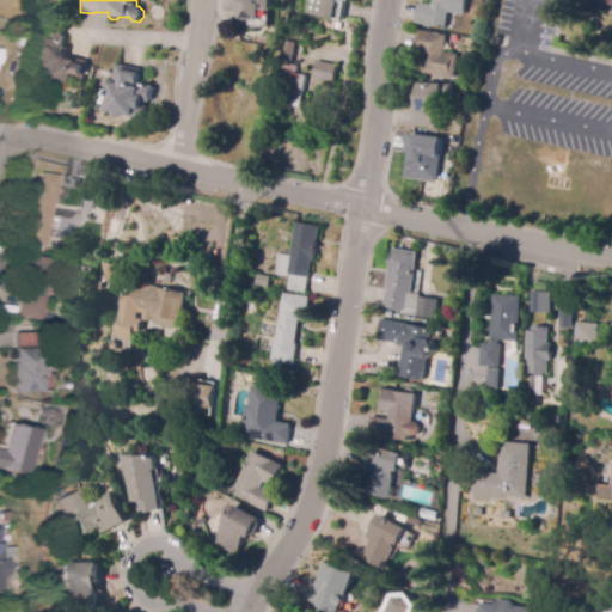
[(261,22),(239,20),(239,12),(237,12),(237,0),(271,0),(271,11),(261,11),(261,22)]
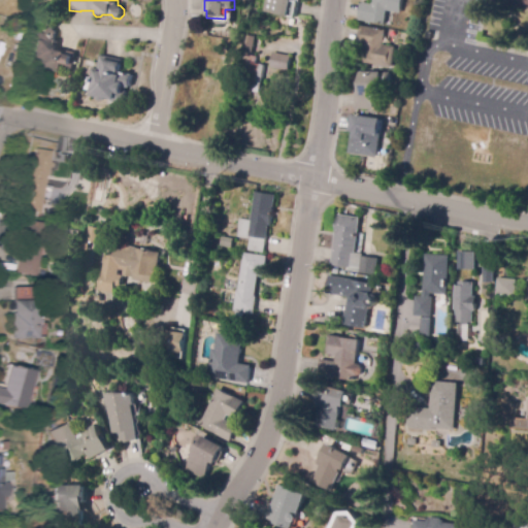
[(296,18),(265,11),(267,0),(300,0),(300,3),(299,2),(296,18)]
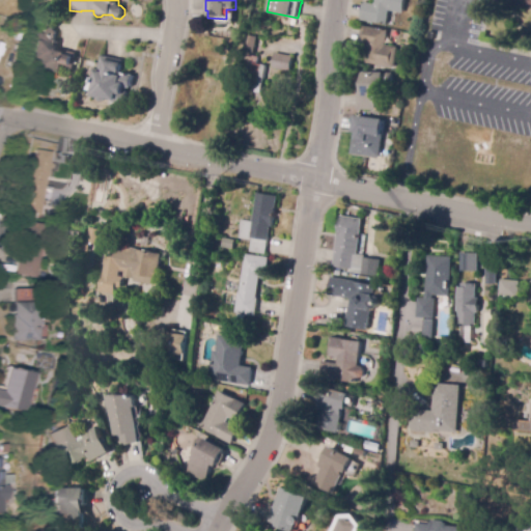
[(386,25),(361,21),(364,3),(374,5),(374,0),(406,0),(403,14),(389,11),(386,25)]
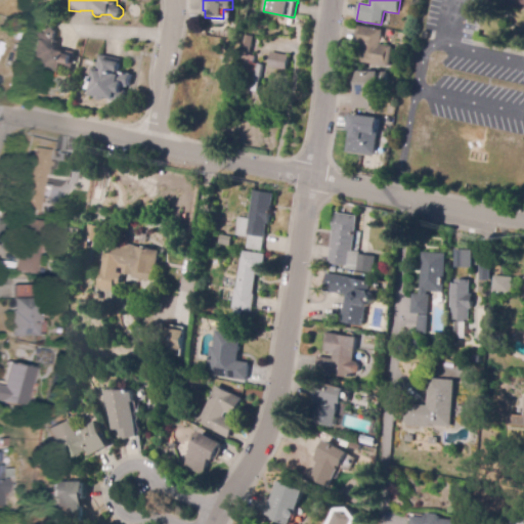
[(63,75),(32,69),(34,59),(32,58),(37,32),(42,33),(43,29),(48,26),(53,27),(56,33),(54,39),(58,40),(56,49),(76,52),(72,70),(64,68),(63,75)]
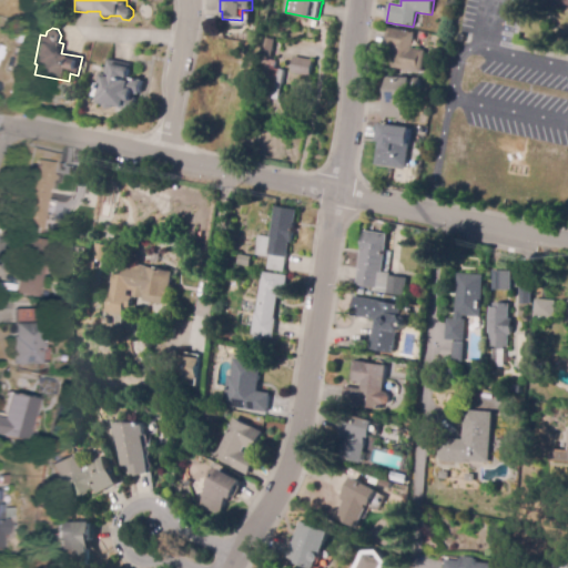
[(421,73),(389,68),(393,49),(384,47),(387,29),(414,33),(413,41),(421,42),(418,50),(425,51),(421,73)]
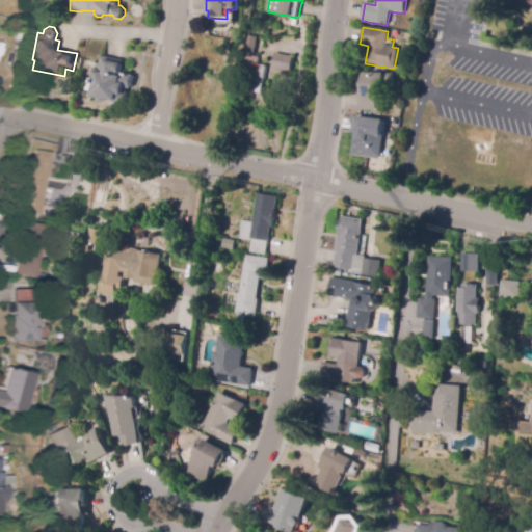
[(254,54),(244,52),(247,41),(256,43),(254,54)]
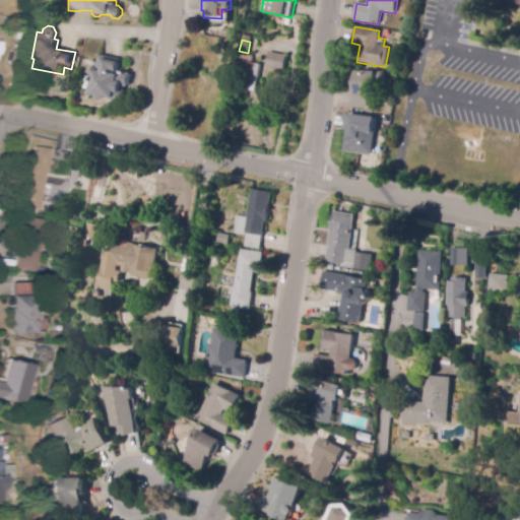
[(285,70),(266,67),(269,52),(288,55),(285,70)]
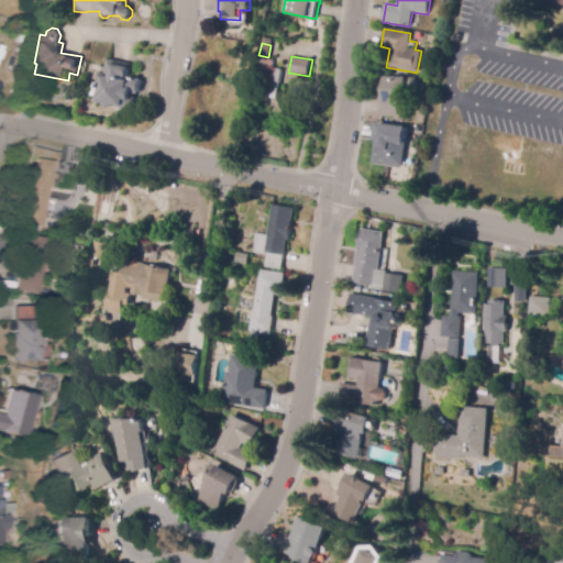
[(276,99),(257,96),(263,66),(264,66),(265,58),(274,61),(272,67),(282,69),(276,99)]
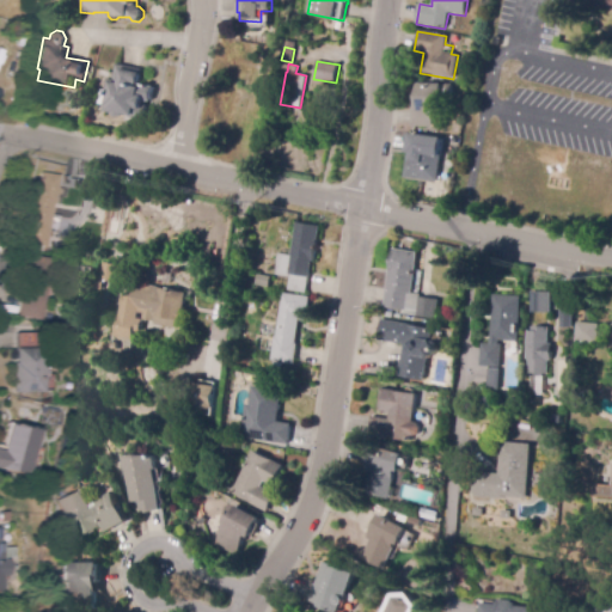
[(146,122),(132,120),(132,115),(123,112),(123,116),(120,118),(115,117),(114,114),(104,112),(105,105),(97,104),(99,90),(104,91),(106,79),(114,80),(116,65),(146,69),(144,84),(157,86),(153,102),(150,102),(146,122)]
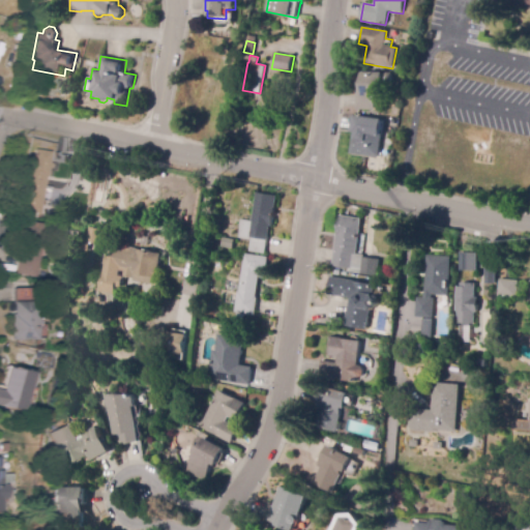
[(377,74),(383,74),(382,96),(382,97),(376,97),(375,111),(356,110),(356,72),(377,74)]
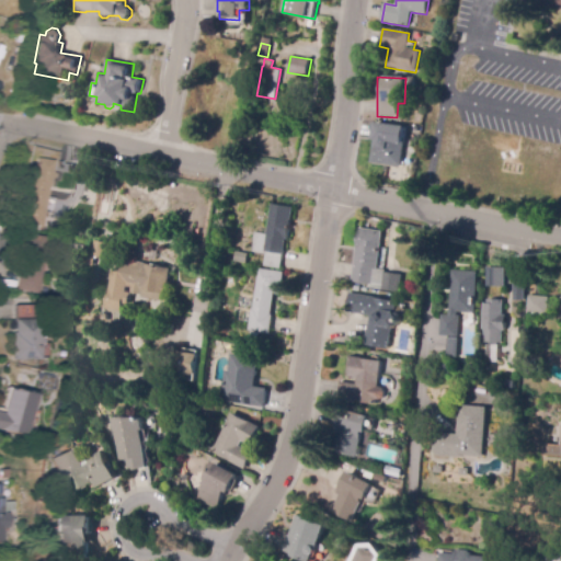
[(371,156),(376,123),(407,127),(405,142),(414,144),(413,159),(403,157),(401,168),(370,163),(371,156)]
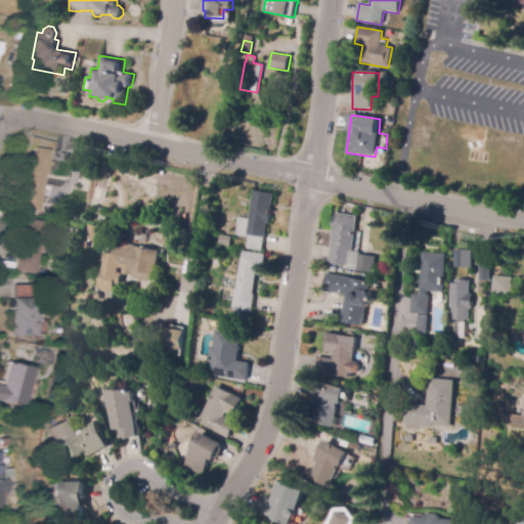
[(41,200),(22,195),(28,158),(34,159),(36,148),(51,151),(47,175),(45,175),(41,200)]
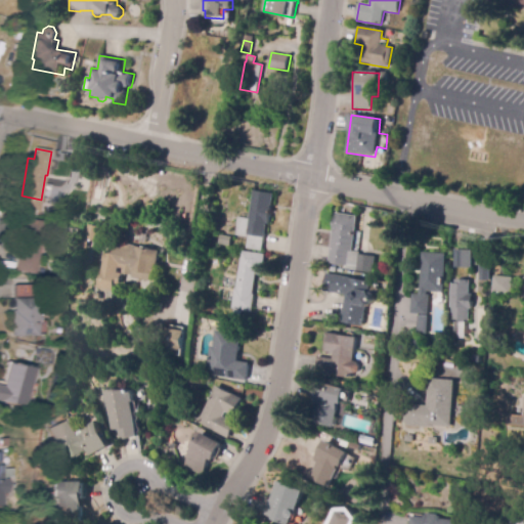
[(262,252),(246,249),(248,237),(235,235),(238,218),(250,219),(255,191),(275,194),(270,224),(268,223),(265,238),(264,237),(262,252)]
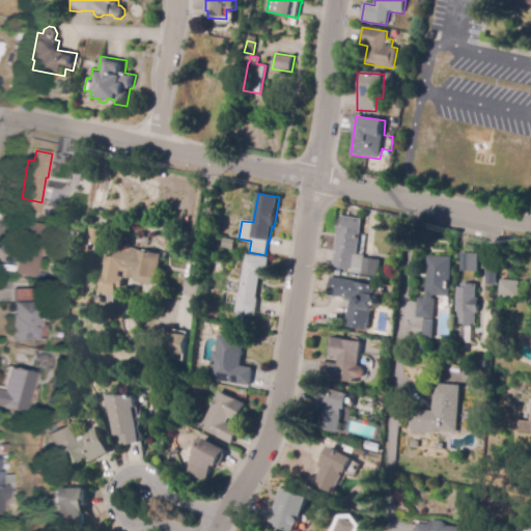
[(341,216),(363,220),(357,255),(358,255),(358,256),(355,255),(352,270),(333,267),(341,216)]
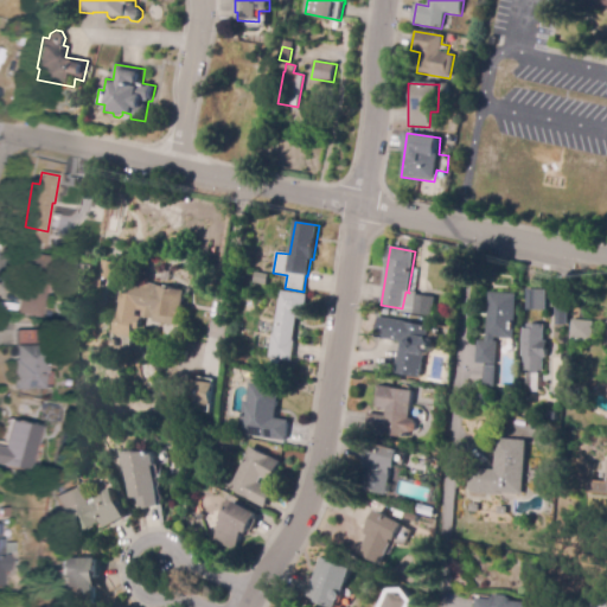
[(42,318),(19,314),(26,272),(13,269),(17,251),(52,257),(42,318)]
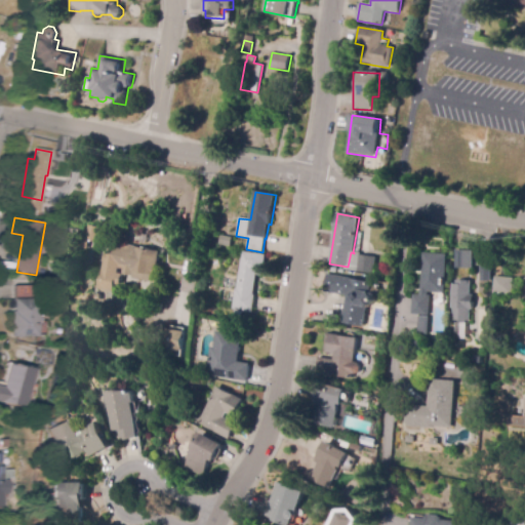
[(96,226),(93,241),(83,240),(85,224),(96,226)]
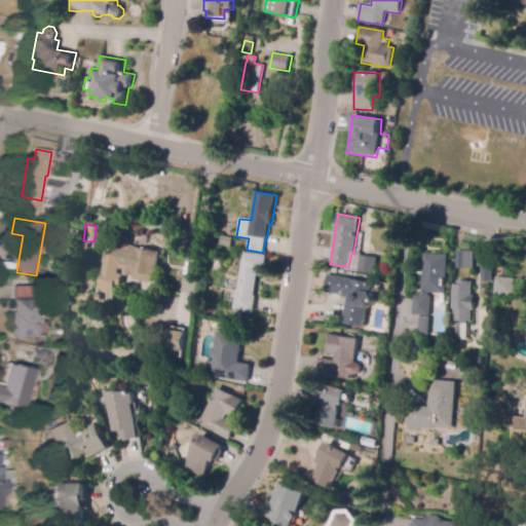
[(77,239),(64,237),(65,229),(78,231),(77,239)]
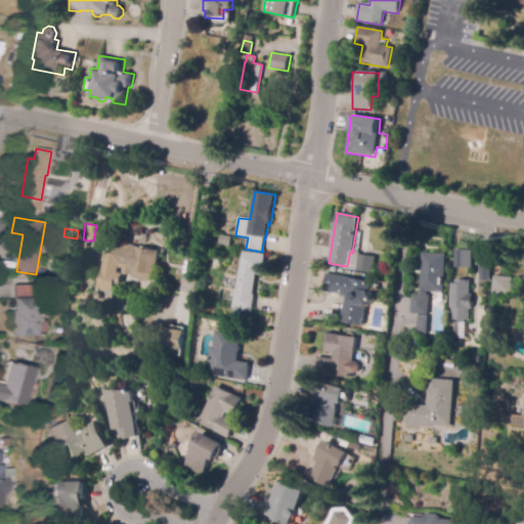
[(230,247),(219,244),(221,235),(232,237),(230,247)]
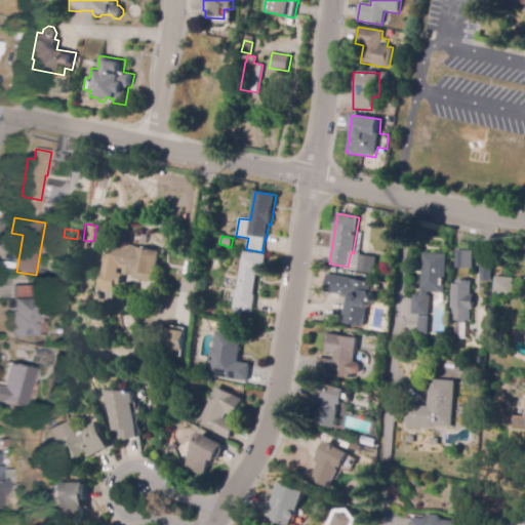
[(161,249),(156,272),(153,272),(153,275),(152,280),(123,274),(123,270),(118,269),(117,274),(122,275),(120,283),(116,283),(114,291),(97,288),(107,239),(123,242),(161,249)]
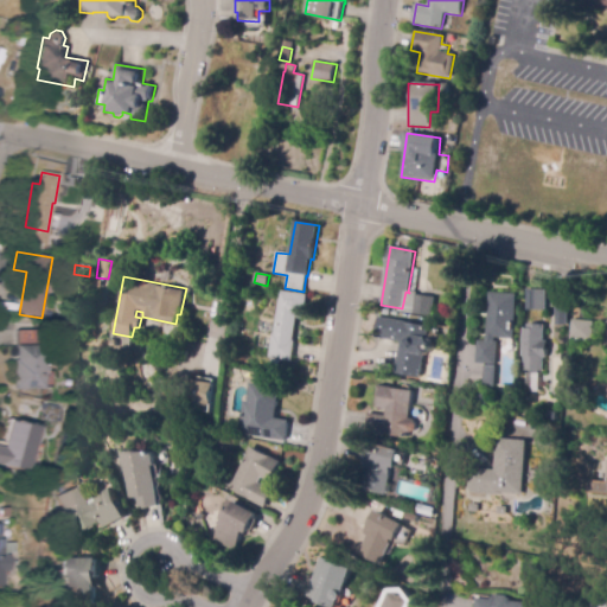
[(526,289),(535,291),(547,291),(545,312),(525,311),(526,289)]
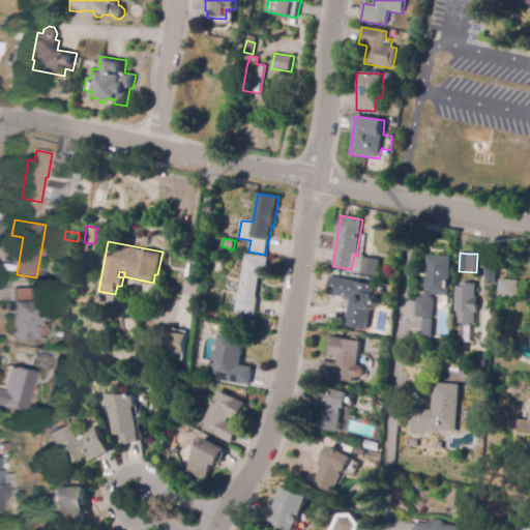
[(256,315),(235,312),(238,292),(239,292),(244,254),(269,258),(266,278),(260,277),(257,298),(258,298),(256,315)]
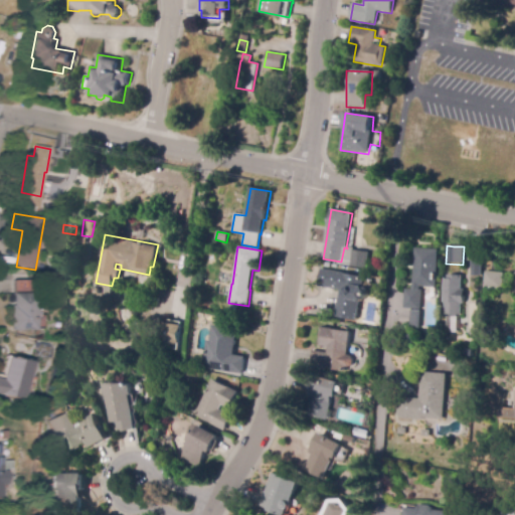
[(415,248),(430,249),(439,250),(436,288),(436,289),(419,287),(419,290),(422,291),(421,301),(420,310),(403,308),(404,289),(405,289),(410,290),(411,290),(415,248)]
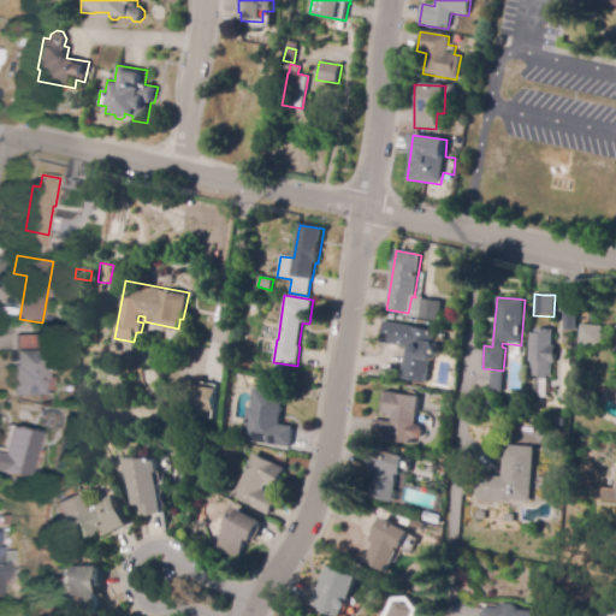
[(422,298),(422,300),(442,303),(440,309),(438,321),(437,324),(419,320),(419,318),(422,298)]
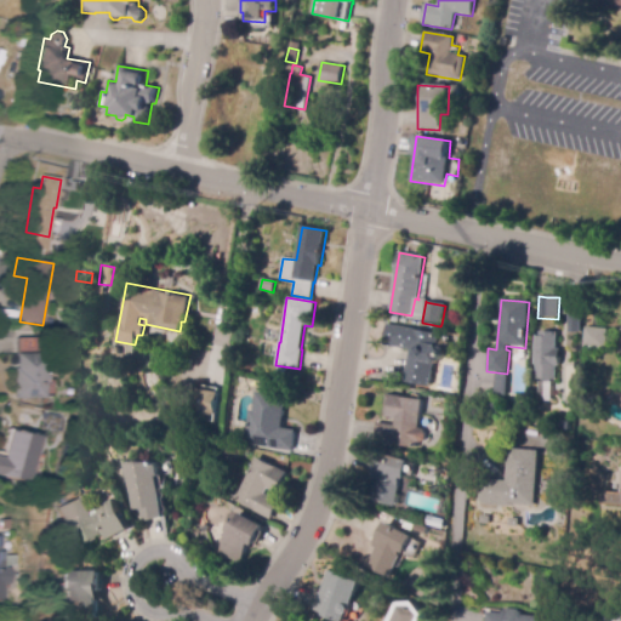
[(55,329),(45,328),(46,319),(56,322),(55,329)]
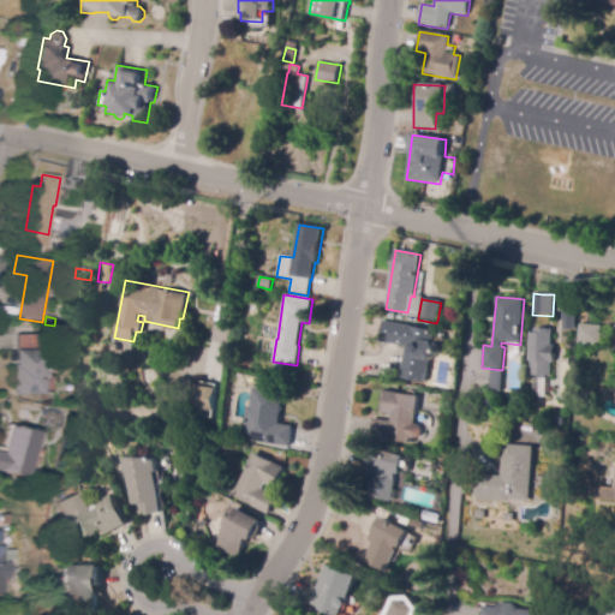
[(381,342),(384,321),(436,332),(434,342),(437,344),(439,345),(440,348),(440,350),(439,351),(440,353),(441,354),(439,354),(440,356),(434,359),(430,360),(427,384),(400,380),(406,347),(381,342)]
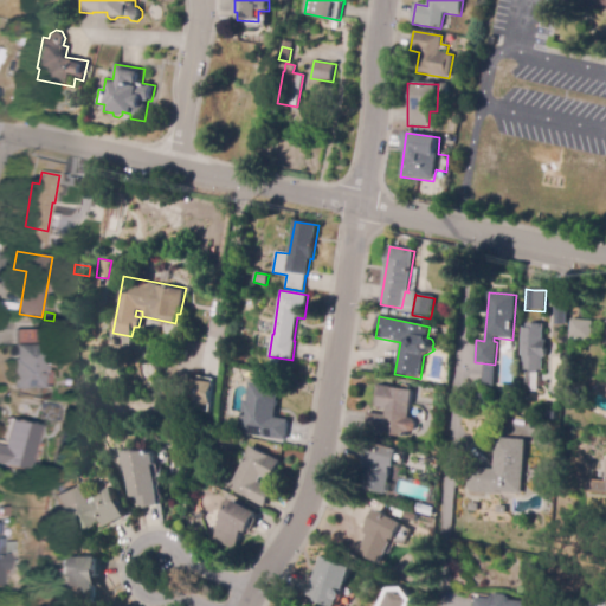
[(593,340),(571,339),(572,320),(594,322),(593,340)]
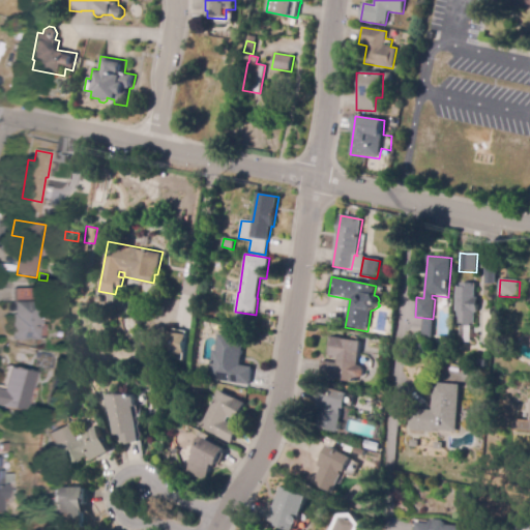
[(478,298),(478,313),(475,313),(474,325),(457,324),(457,312),(455,312),(457,283),(475,284),(475,298),(478,298)]
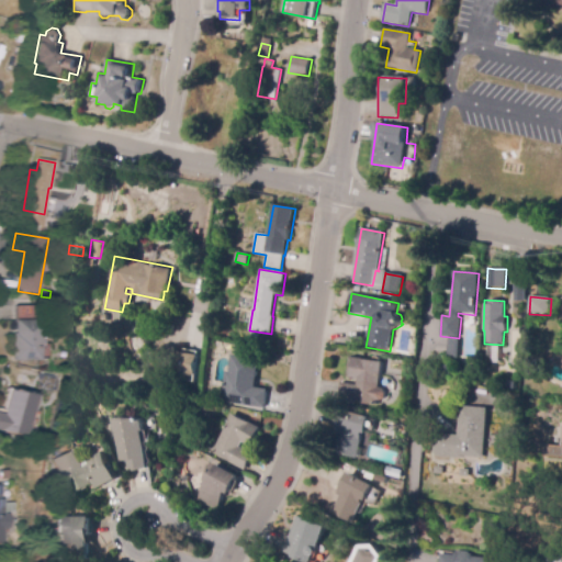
[(41,361),(13,361),(13,334),(14,334),(14,321),(17,321),(17,306),(31,306),(31,319),(41,319),(41,361)]
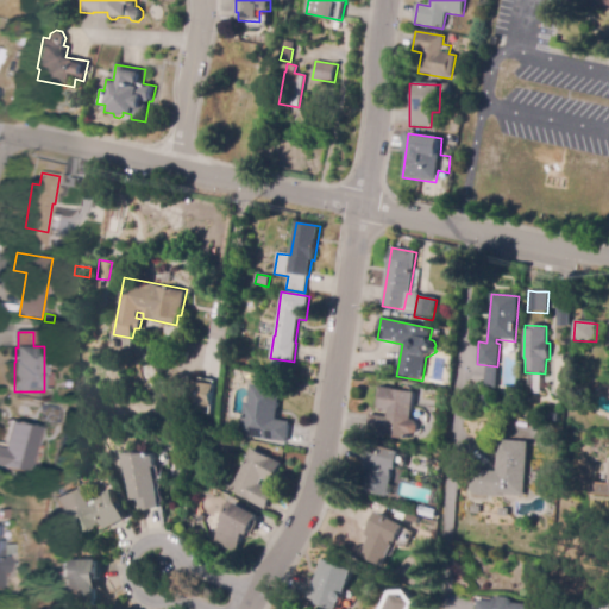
[(497,369),(497,372),(496,389),(484,388),(484,385),(485,368),(497,369)]
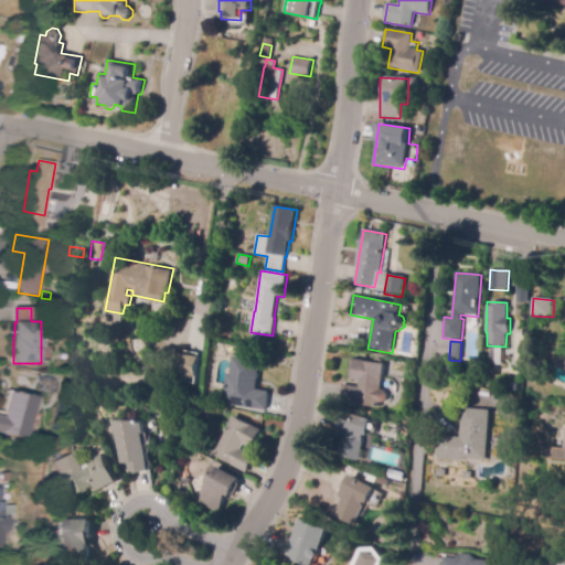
[(199,354),(194,374),(172,370),(177,350),(199,354)]
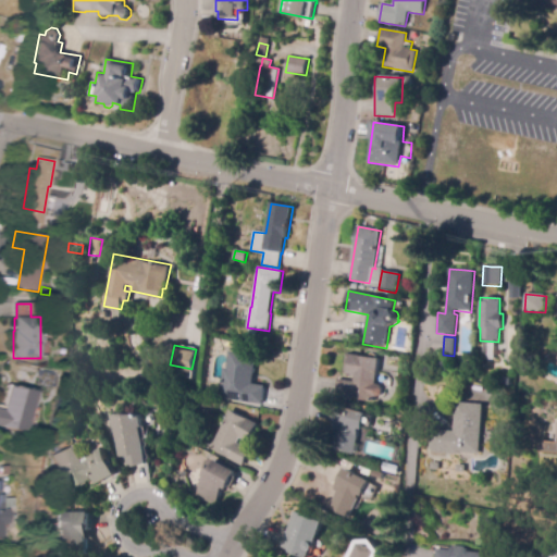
[(263,405),(219,398),(223,369),(226,369),(230,351),(257,356),(252,384),(265,386),(263,405)]
